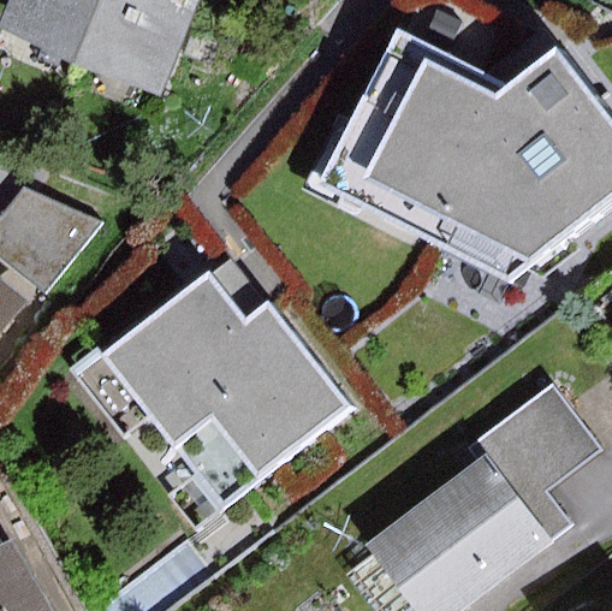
[(79,57),(101,0),(7,0),(0,21),(0,24),(79,57)]
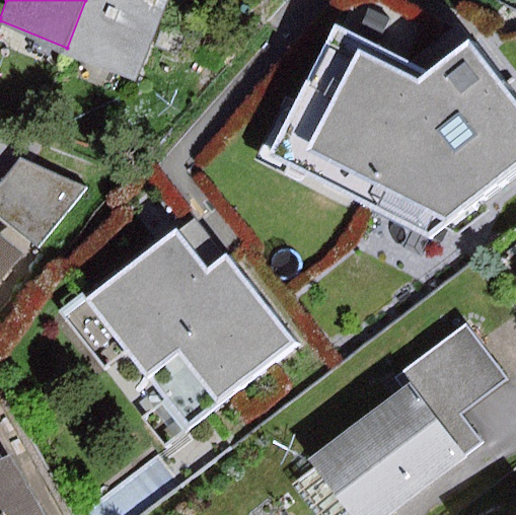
[(135,75),(164,0),(85,0),(67,48),(135,75)]
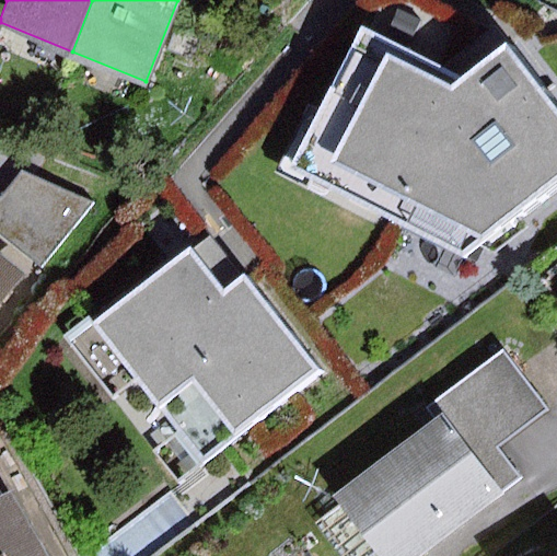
[(461,79),(359,24),(293,164),(463,252),(556,181),(556,103),(506,42),(461,79)]
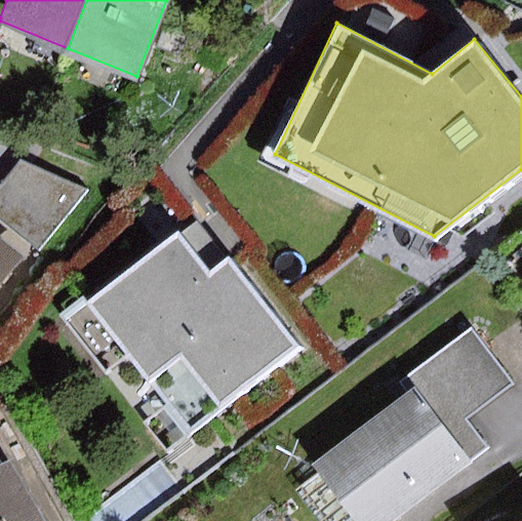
[(16,157),(0,182),(0,212),(36,244),(85,185),(16,157)]
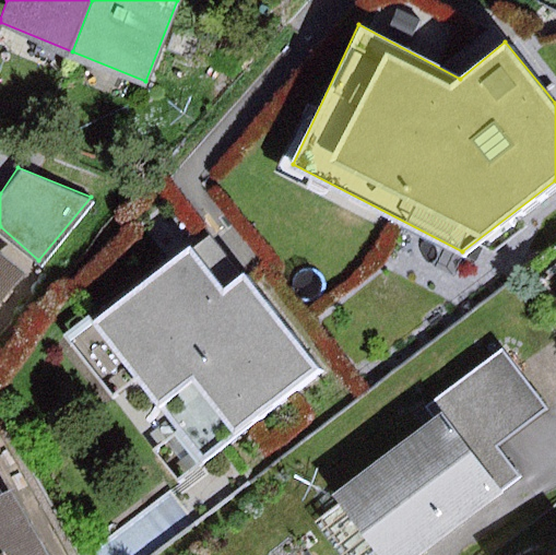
[(87,315),(62,335),(110,397),(134,378),(174,427),(151,445),(175,475),(314,365),(240,272),(220,287),(188,247),(93,321),(87,315)]
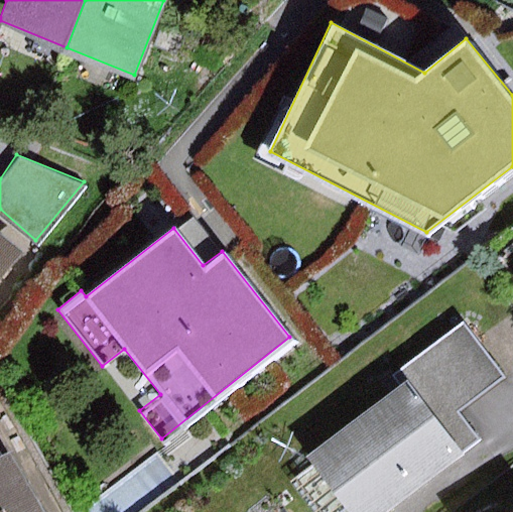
[(0,272),(20,248),(0,231),(0,272)]
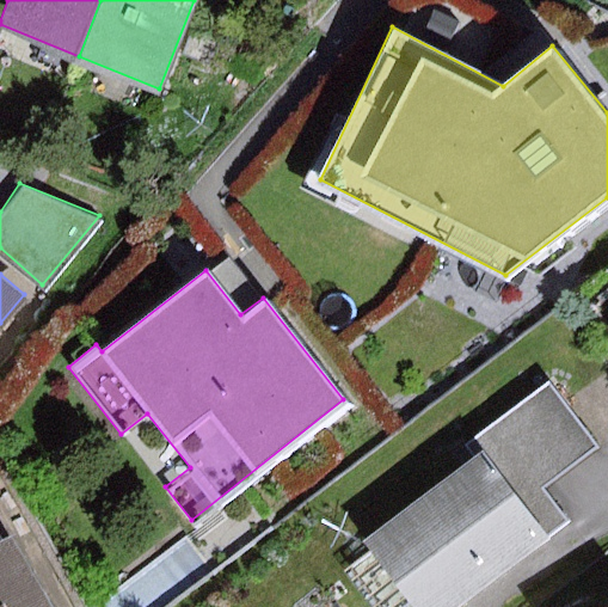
[(472,437),(481,449),(544,529),(564,514),(541,484),(594,445),(546,381),(472,437)]
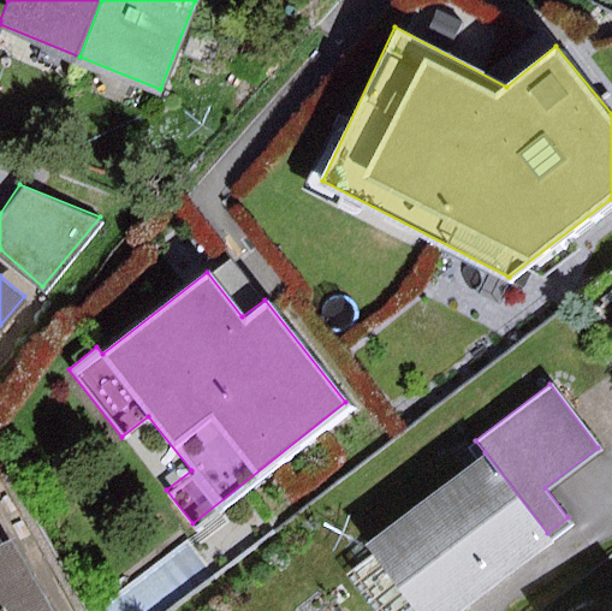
[(485,452),(366,541),(417,610),(452,610),(550,538),(547,533),(485,452)]
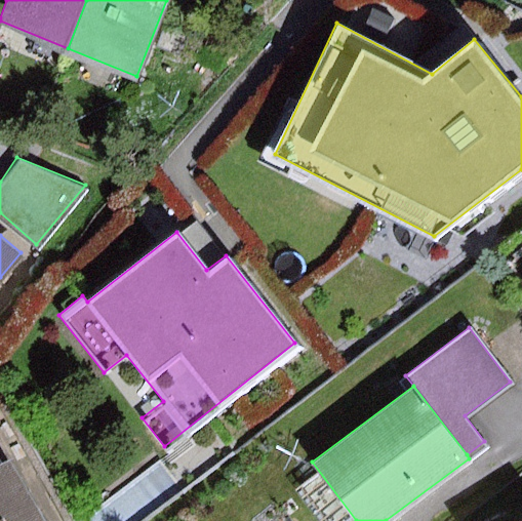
[(0,520),(41,520),(6,457),(0,461),(0,520)]
